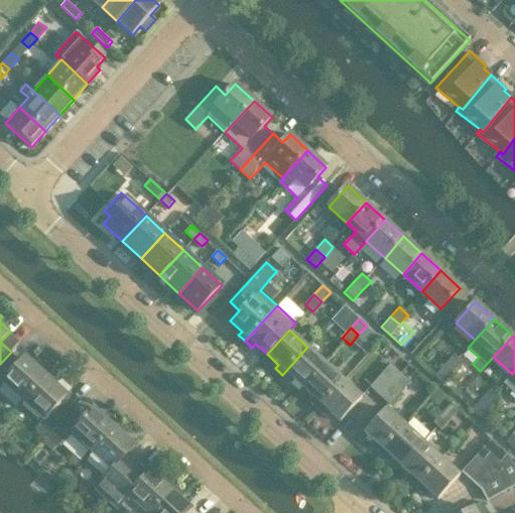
[(307,347),(282,375),(288,380),(291,377),(303,387),(326,363),(307,347)]
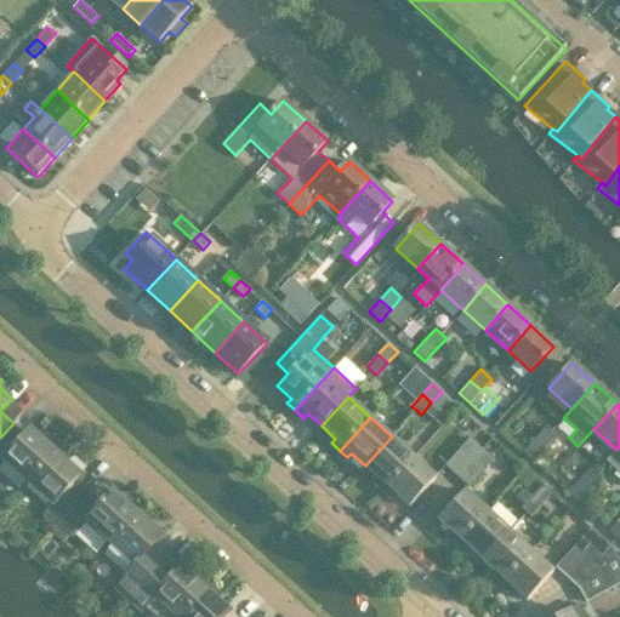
[(13,423),(0,438),(0,462),(4,460),(28,481),(60,446),(50,436),(45,443),(30,429),(26,434),(13,423)]
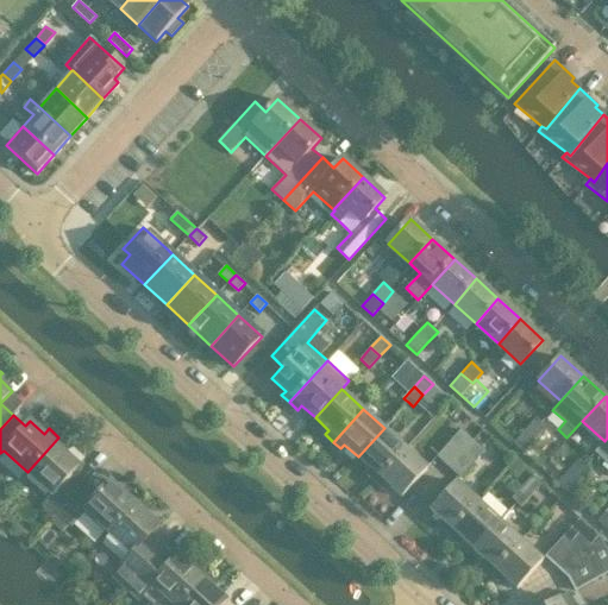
[(536,418),(524,430),(534,440),(545,428),(536,418)]
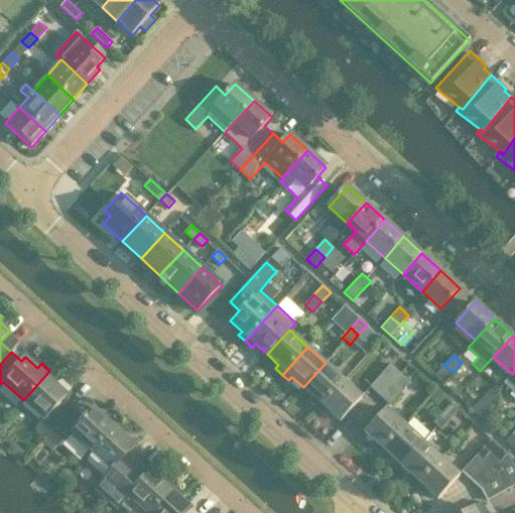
[(326,363),(303,387),(314,397),(311,401),(317,407),(343,379),(326,363)]
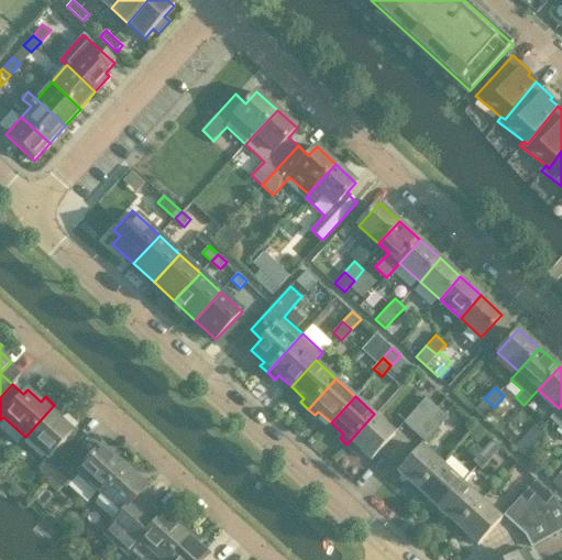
[(404,421),(415,432),(438,407),(427,397),(404,421)]
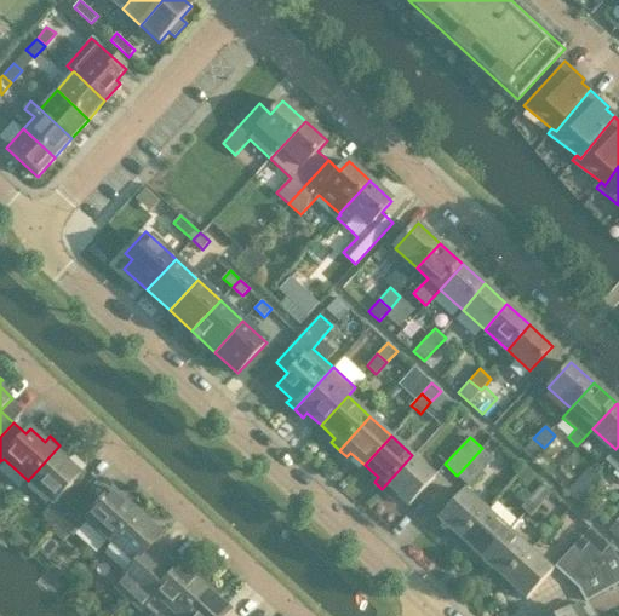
[(522,449),(533,460),(544,448),(533,438),(522,449)]
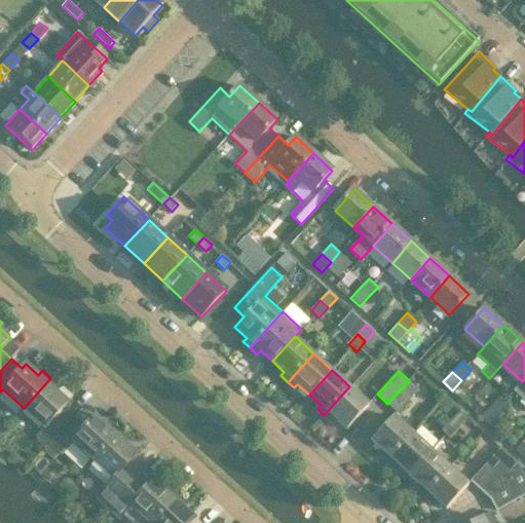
[(38,433),(50,444),(75,417),(64,407),(68,402),(55,390),(60,386),(50,378),(24,408),(44,426),(38,433)]
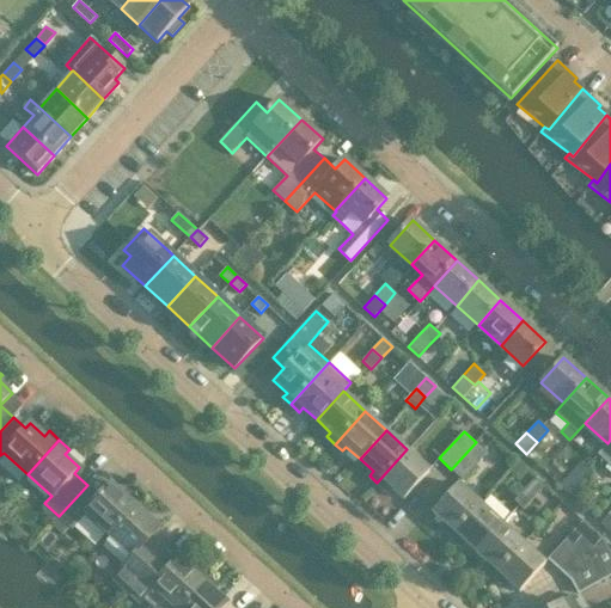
[(610,440),(608,443),(598,454),(605,460),(610,465),(610,440)]
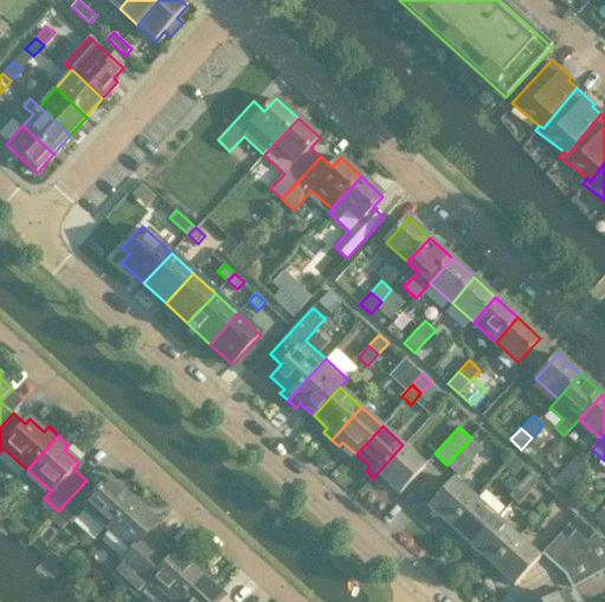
[(471,438),(446,465),(457,476),(482,448),(471,438)]
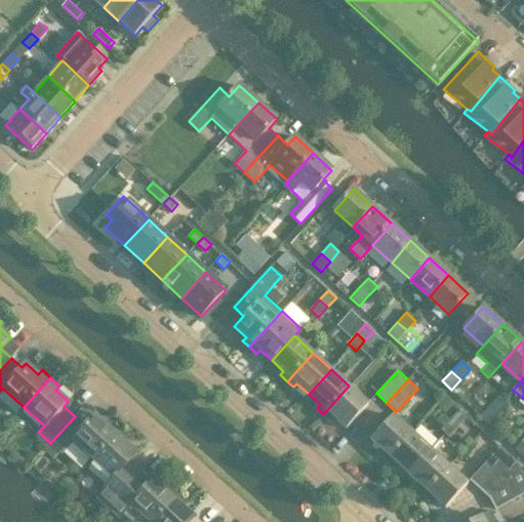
[(349,386),(323,414),(330,420),(333,417),(346,428),(368,403),(349,386)]
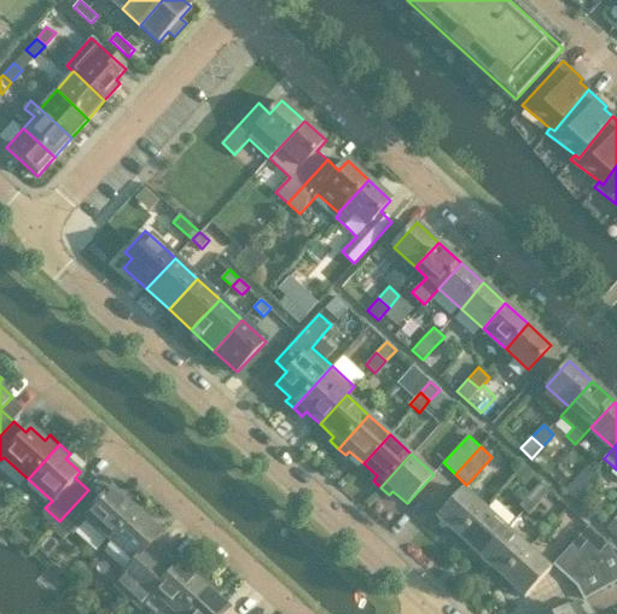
[(587,465),(576,477),(587,486),(598,474),(587,465)]
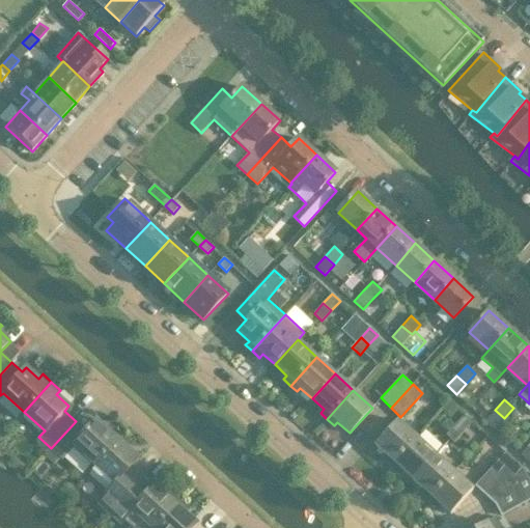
[(495,410),(485,421),(495,429),(504,418),(495,410)]
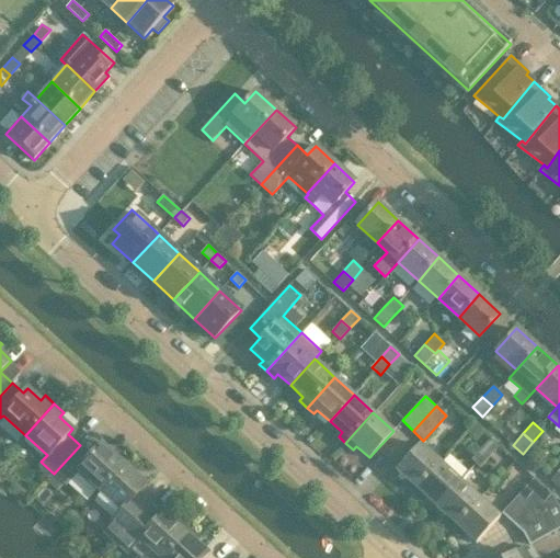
[(491,437),(481,448),(490,456),(500,445),(491,437)]
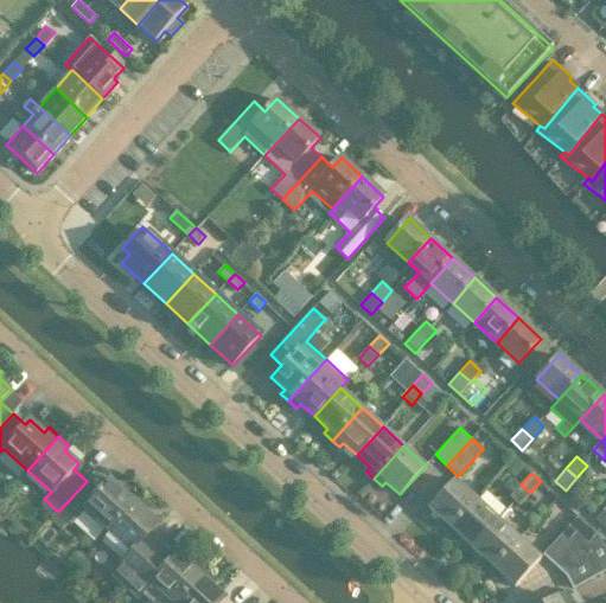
[(87,481),(58,512),(71,523),(83,508),(108,531),(140,496),(128,486),(123,491),(109,479),(99,492),(87,481)]
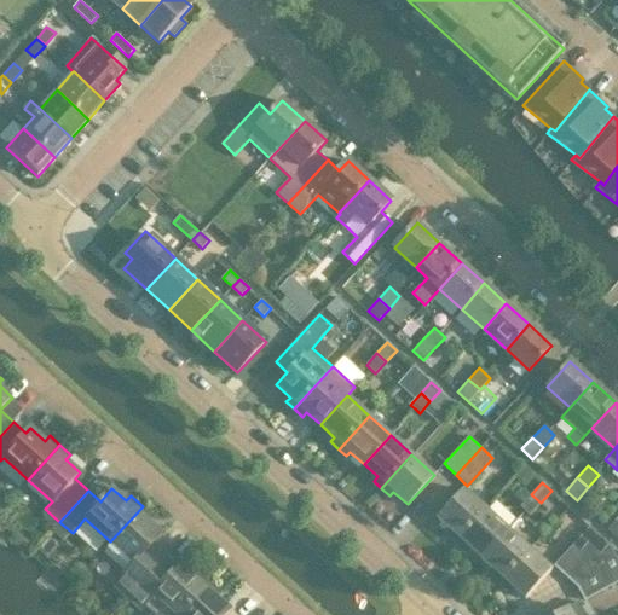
[(446,535),(454,543),(485,508),(465,488),(437,517),(451,531),(446,535)]
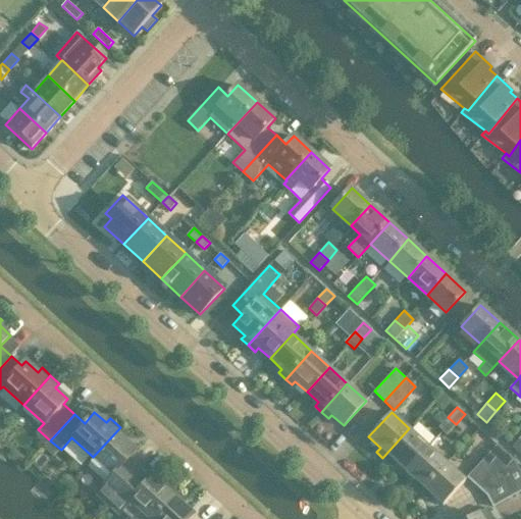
[(448,417),(438,426),(447,433),(456,424),(448,417)]
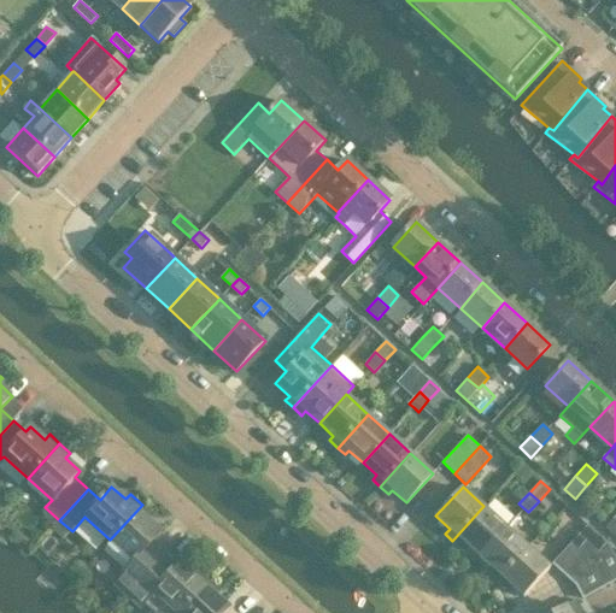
[(134,561),(121,576),(113,582),(128,595),(163,556),(150,544),(162,531),(147,518),(151,513),(142,505),(110,540),(134,561)]
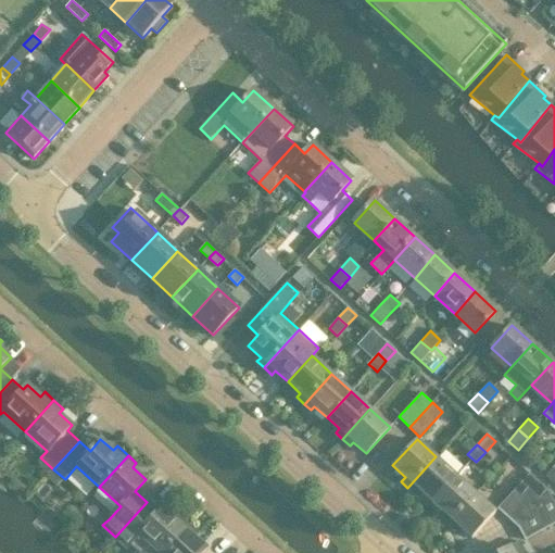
[(436,456),(407,488),(415,494),(419,489),(431,500),(455,474),(436,456)]
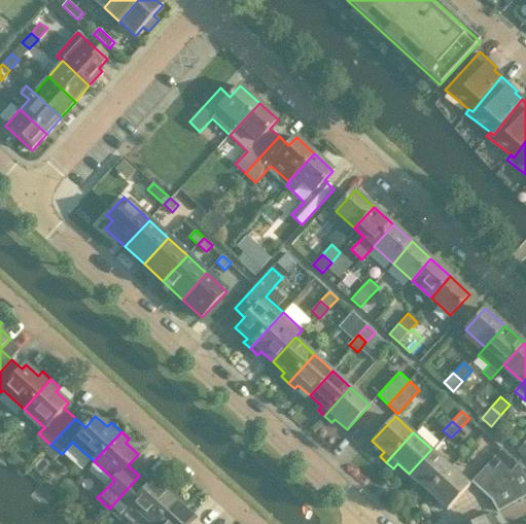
[(512,474),(514,478),(524,494),(525,493),(525,476),(519,463),(502,448),(493,457),(503,466),(512,474)]
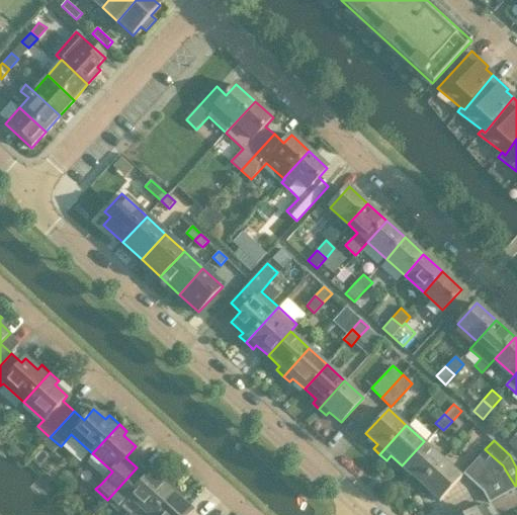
[(424,441),(402,465),(414,478),(410,482),(417,488),(443,459),(424,441)]
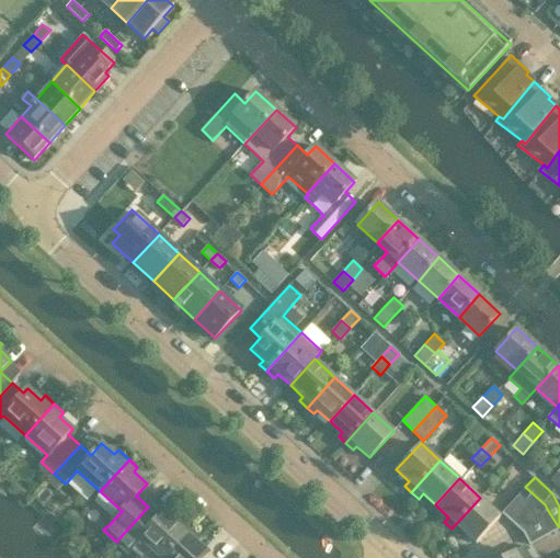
[(503,511),(514,521),(536,497),(525,487),(503,511)]
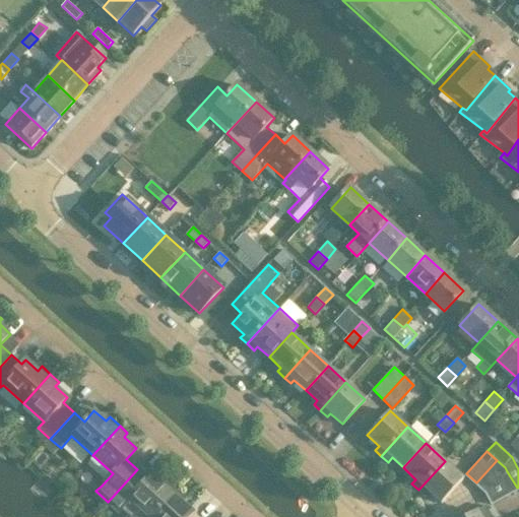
[(497,460),(476,482),(485,492),(507,471),(505,467),(497,460)]
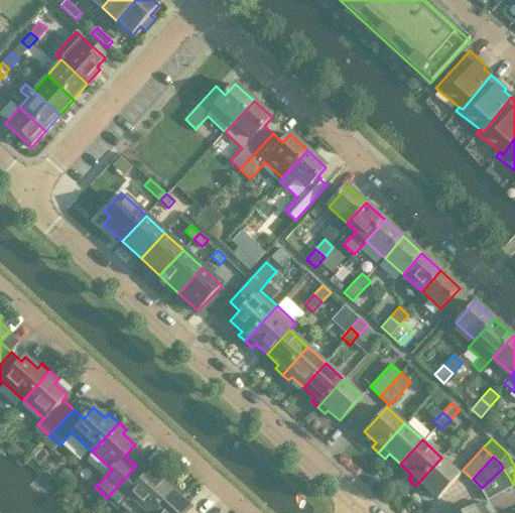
[(441,458),(415,486),(421,492),(425,488),(437,499),(460,475),(441,458)]
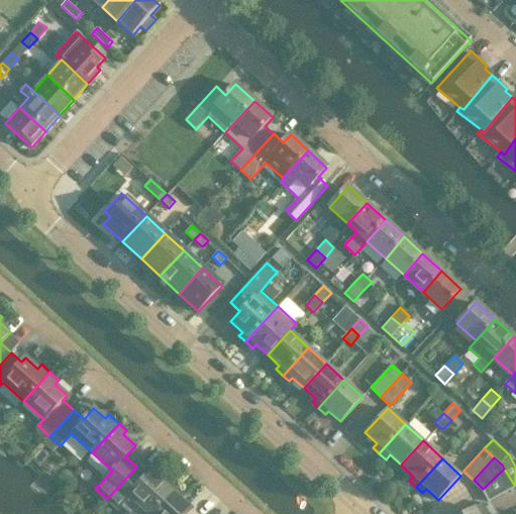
[(136,467),(107,499),(118,510),(121,506),(129,513),(149,513),(176,487),(166,478),(163,482),(151,472),(146,476),(136,467)]
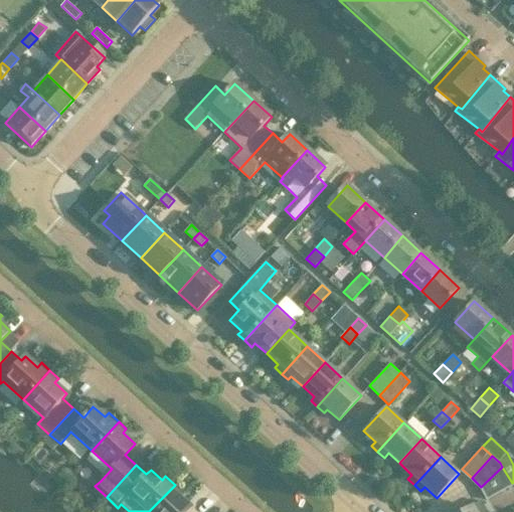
[(502,467),(481,487),(487,497),(512,483),(502,467)]
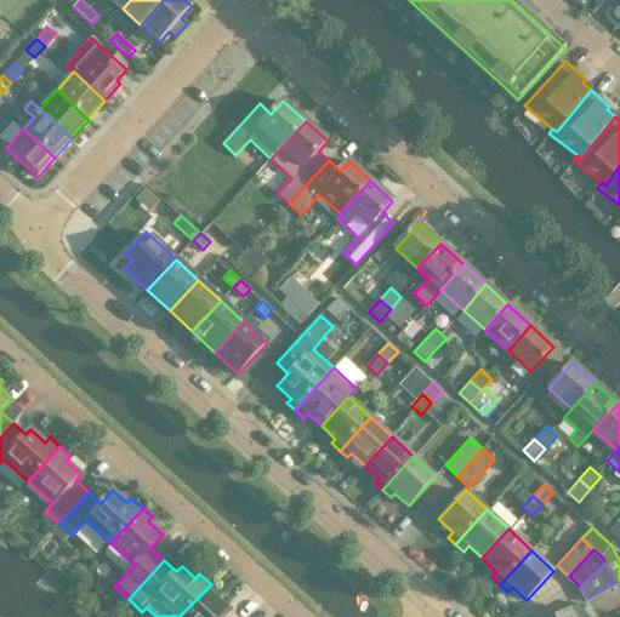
[(226,616),(231,611),(216,596),(220,593),(211,584),(180,616),(226,616)]
